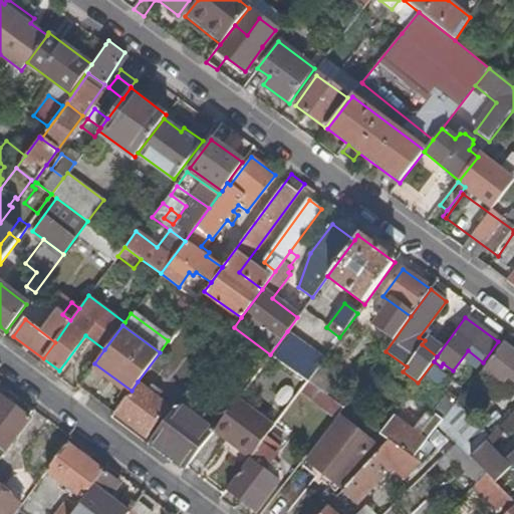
[(323,359),(287,331),(270,354),(307,381),(323,359)]
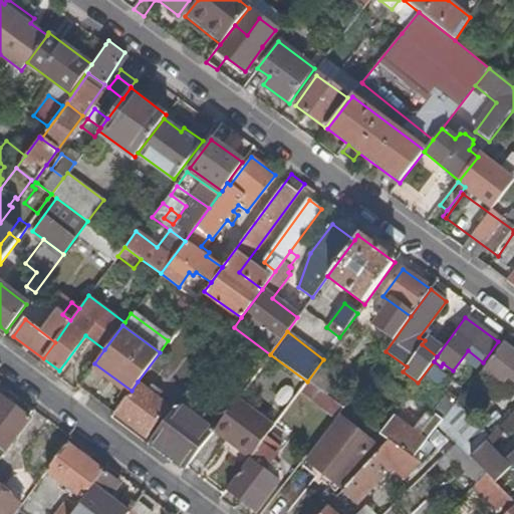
[(513,352),(502,343),(482,368),(502,384),(511,372),(513,373),(513,352)]
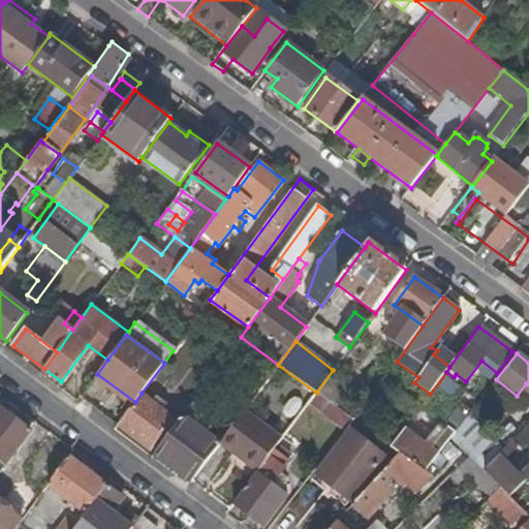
[(152,401),(142,393),(135,402),(118,425),(150,449),(174,417),(156,404),(159,400),(155,397),(152,401)]
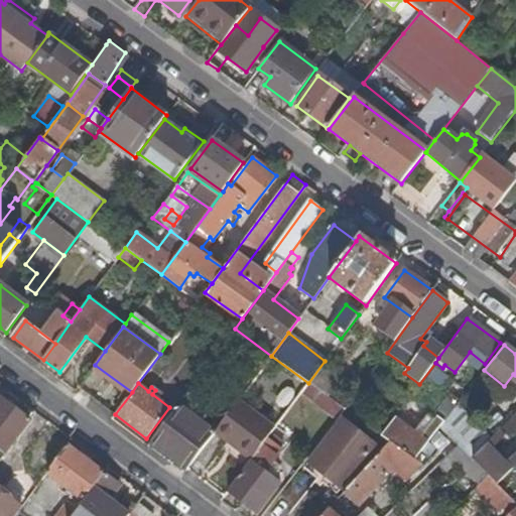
[(316,405),(325,395),(308,383),(300,393),(316,405)]
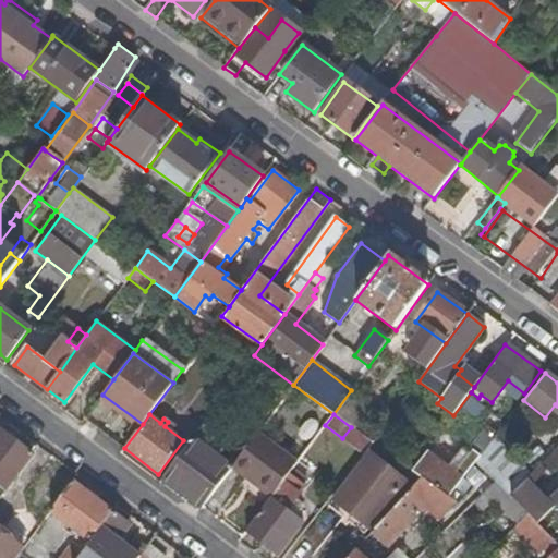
[(342,438),(364,455),(364,453),(373,443),(351,427),(342,438)]
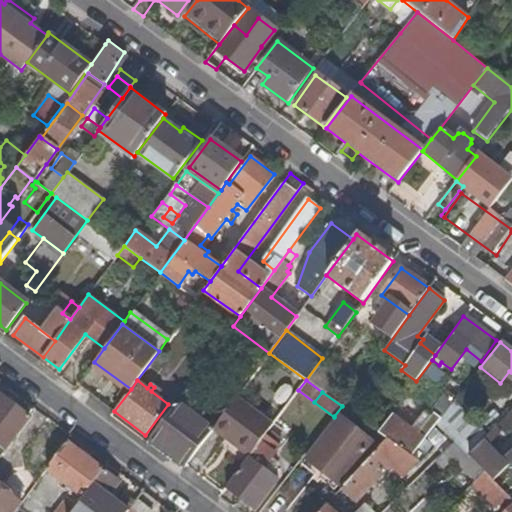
[(0,444),(5,448),(29,415),(0,394),(0,444)]
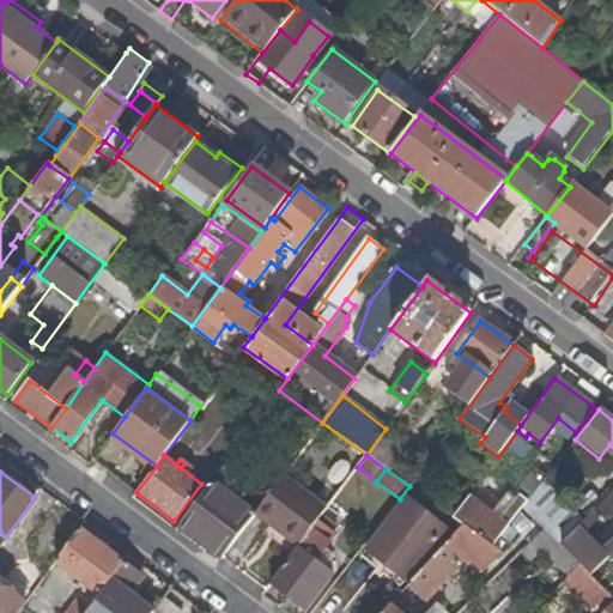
[(496,517),(468,498),(454,519),(462,526),(484,541),(491,546),(511,520),(521,508),(542,481),(530,473),(496,517)]
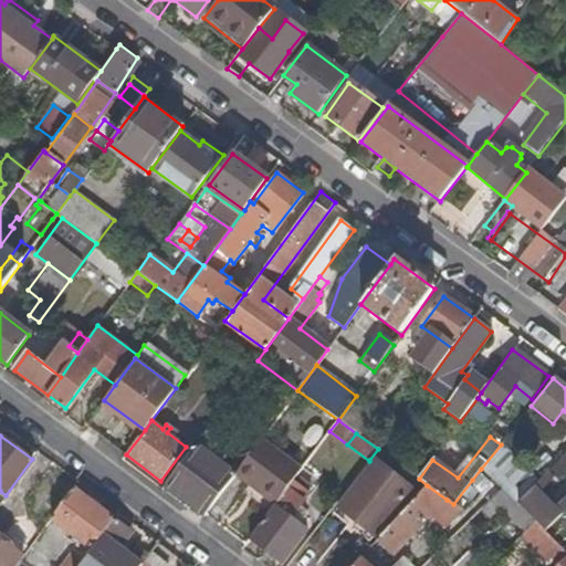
[(301,469),(262,439),(236,474),(274,504),(282,494),(287,488),(291,483),(301,469)]
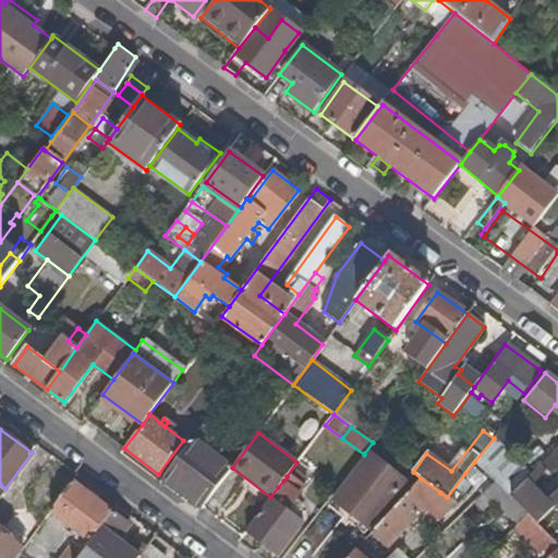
[(164,478),(202,508),(231,469),(192,439),(164,478)]
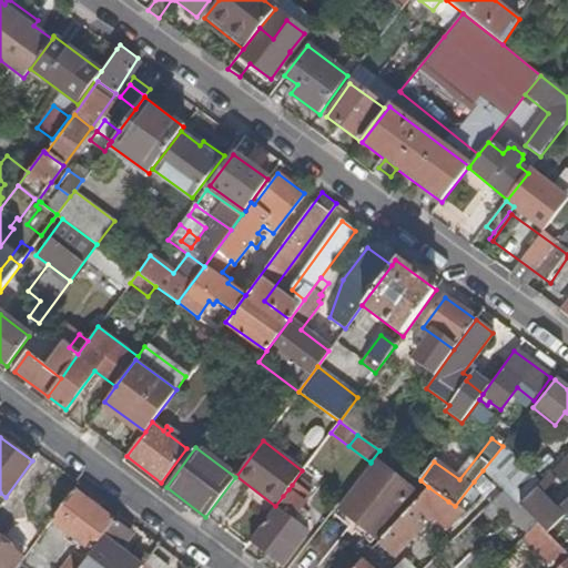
[(395,447),(387,457),(401,466),(407,456),(395,447)]
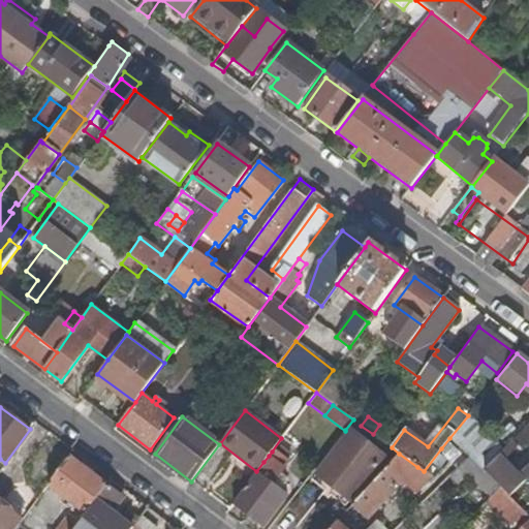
[(520,433),(524,437),(528,431),(528,426),(526,425),(520,433)]
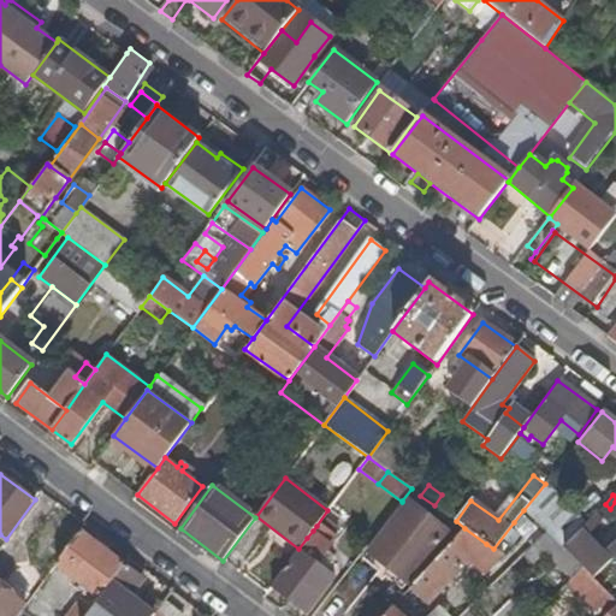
[(443,533),(402,501),(402,502),(361,555),(402,586),(443,533)]
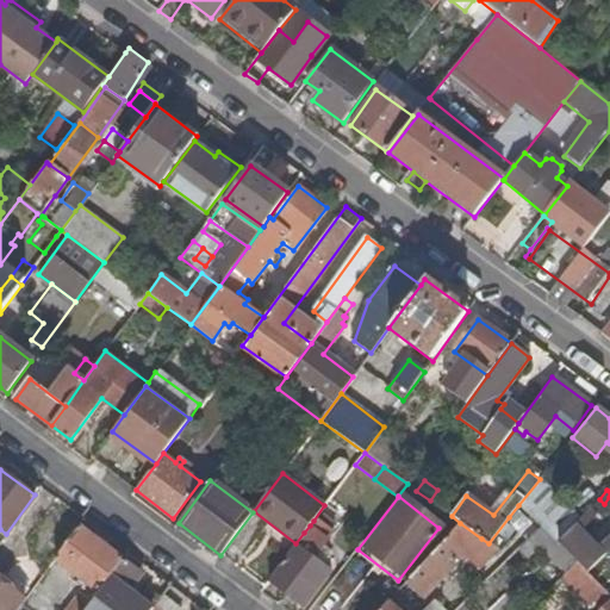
[(609,508),(604,504),(599,499),(590,509),(597,515),(602,520),(609,509),(609,508)]
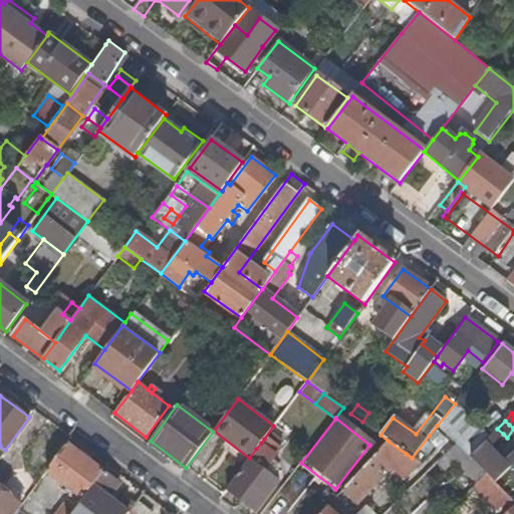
[(429,436),(448,454),(456,445),(437,426),(429,436)]
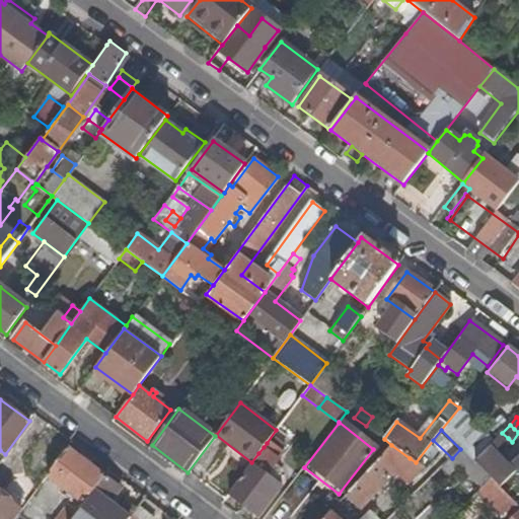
[(508,438),(502,433),(489,448),(495,454),(508,438)]
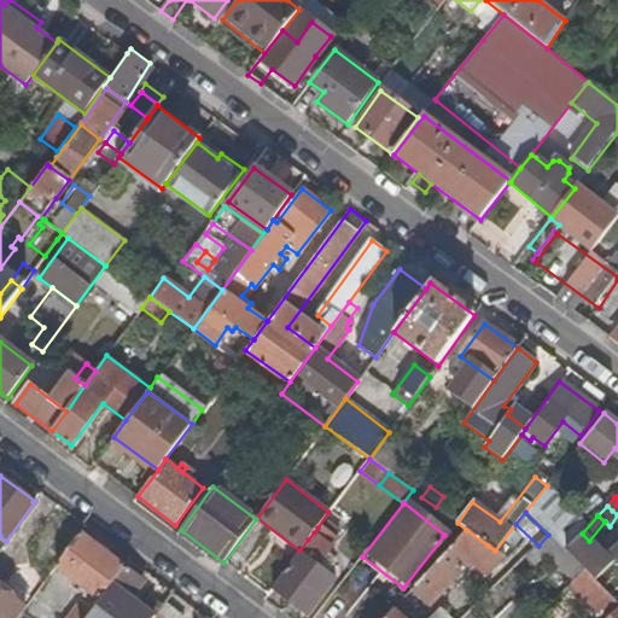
[(494,552),(488,546),(466,530),(409,592),(425,607),(468,561),(484,577),(500,559),(494,552)]
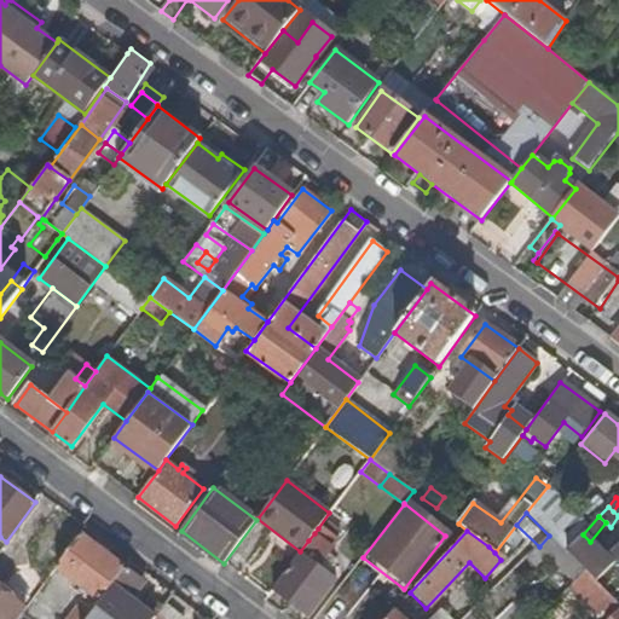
[(123,566),(80,533),(53,568),(97,601),(123,566)]
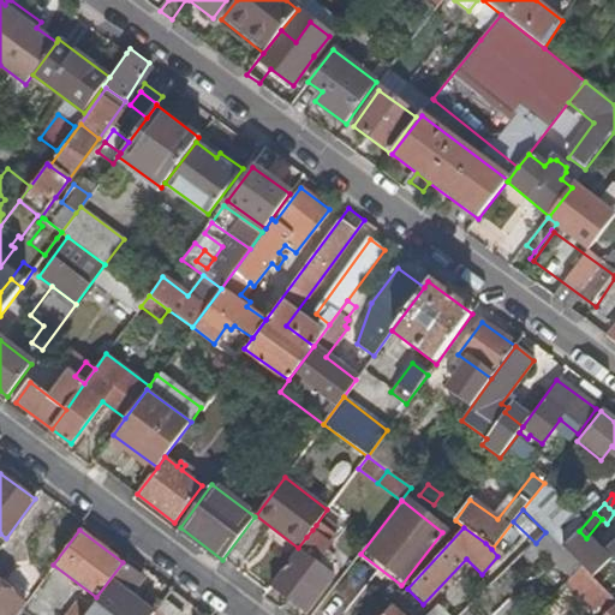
[(318,533),(312,530),(306,537),(298,548),(297,550),(308,559),(323,538),(318,533)]
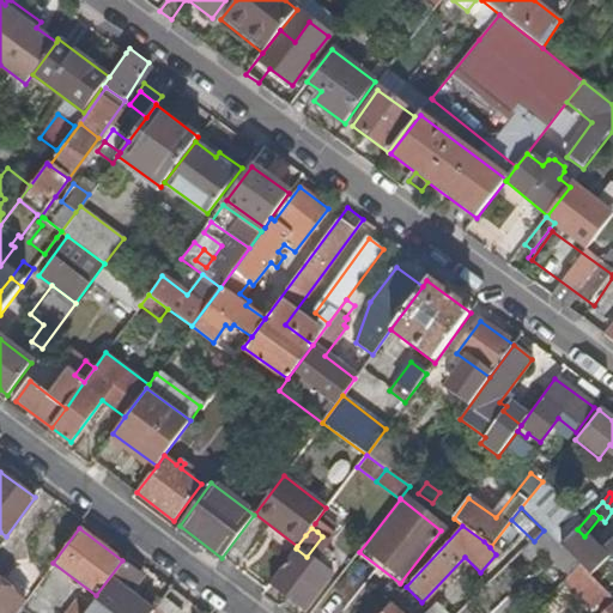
[(612,540),(601,552),(584,536),(577,529),(560,547),(580,566),(590,577),(612,554),(612,540)]
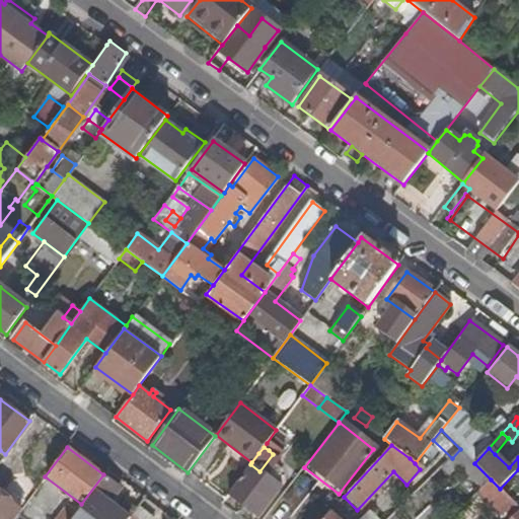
[(465,472),(474,463),(460,449),(452,458),(465,472)]
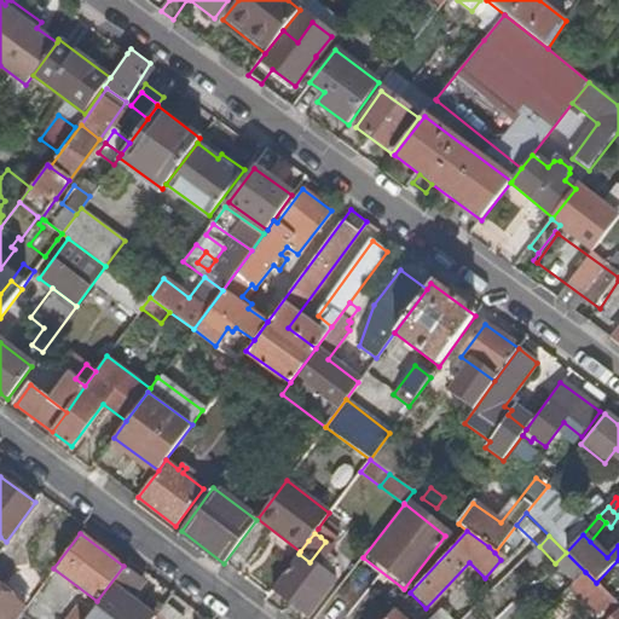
[(555,563),(574,583),(585,572),(566,553),(555,563)]
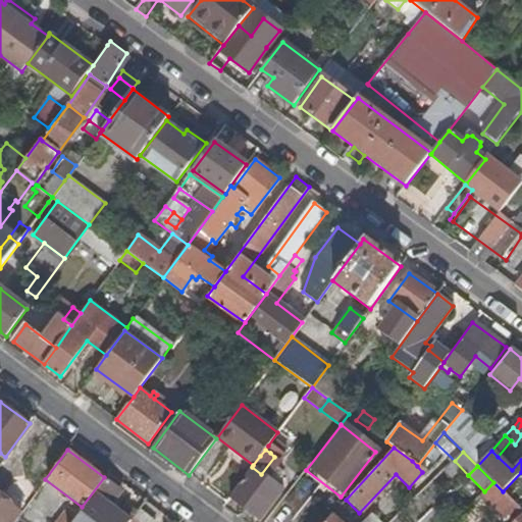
[(261,474),(252,467),(229,498),(259,520),(281,489),(261,474)]
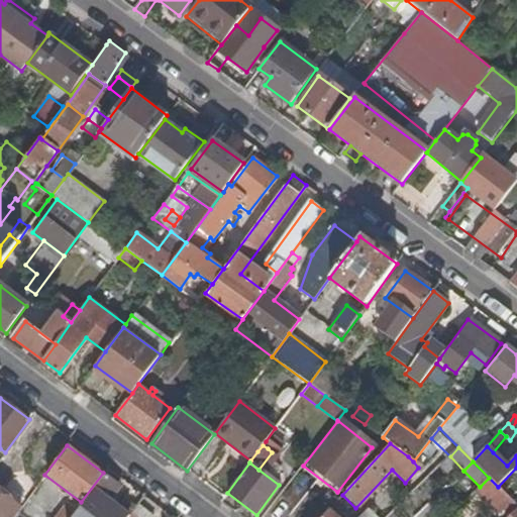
[(96,516),(120,486),(103,473),(81,502),(79,505),(95,516),(96,516)]
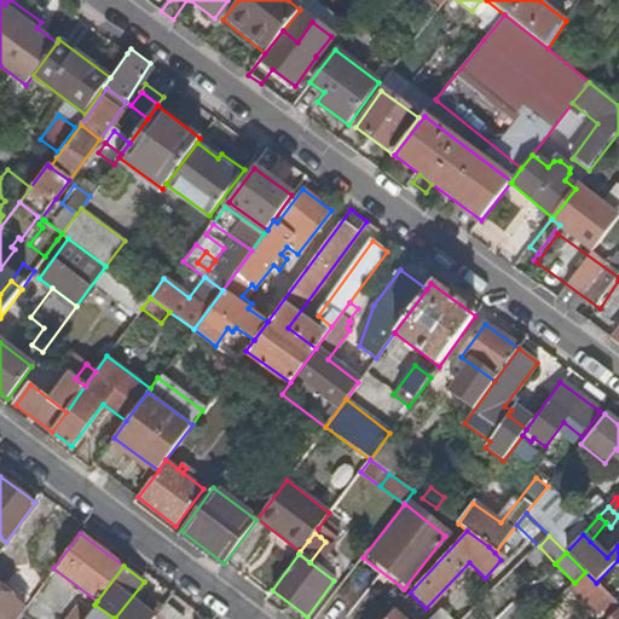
[(571,585),(602,618),(611,618),(618,612),(618,611),(618,606),(596,583),(585,572),(574,583),(571,585)]
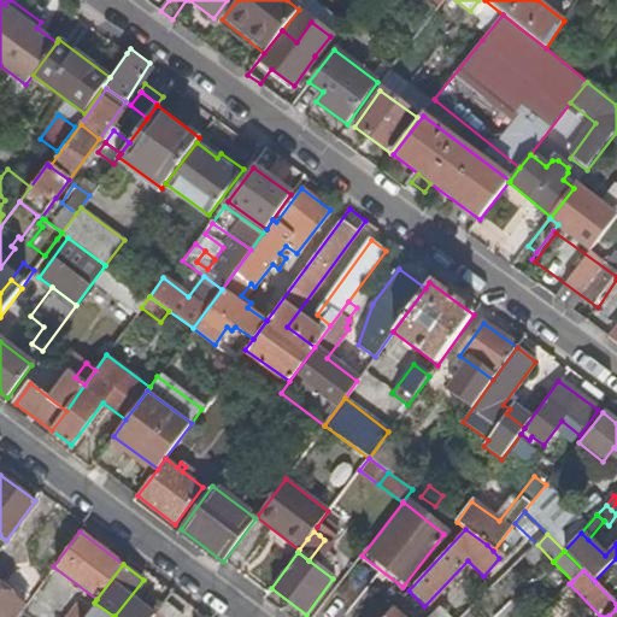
[(0,616),(15,616),(24,605),(0,586),(0,616)]
